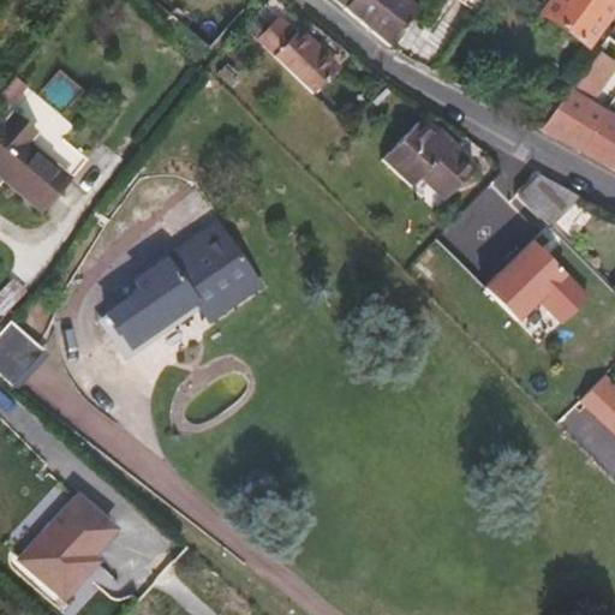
[(351,0),(346,7),(363,23),(392,48),(415,13),(419,6),(411,0),(351,0)]
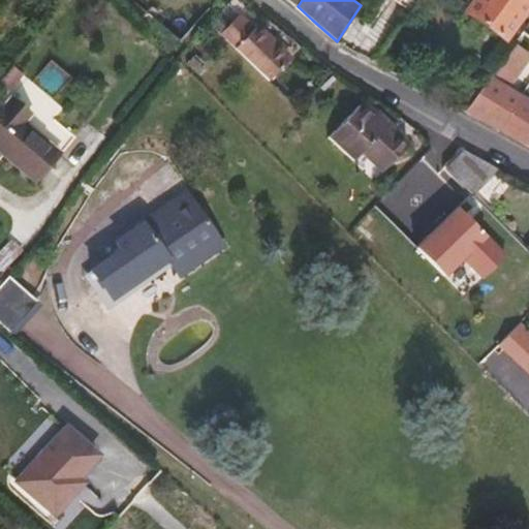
[(528,5),(528,0),(472,0),(465,10),(504,39),(528,5)]
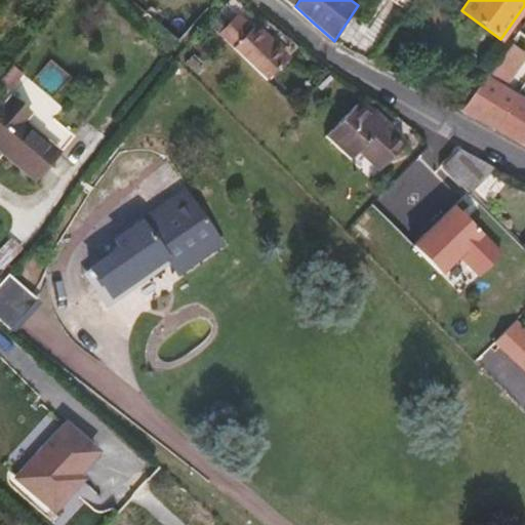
[(228,24),(218,33),(268,80),(288,59),(254,27),(260,21),(244,6),(228,24)]
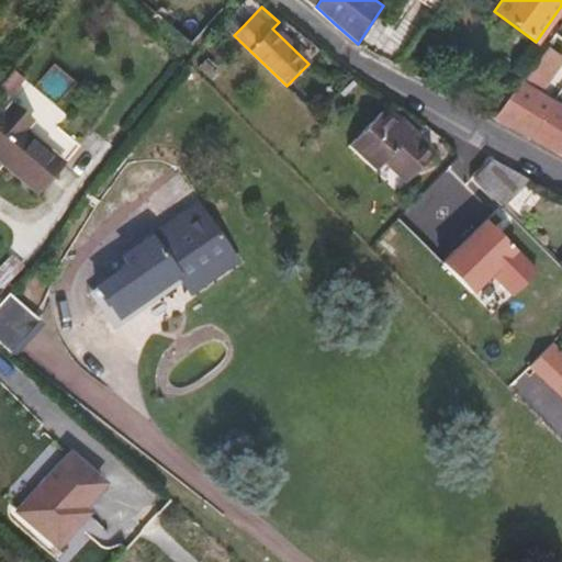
[(244,25),(227,9),(218,20),(234,35),(244,25)]
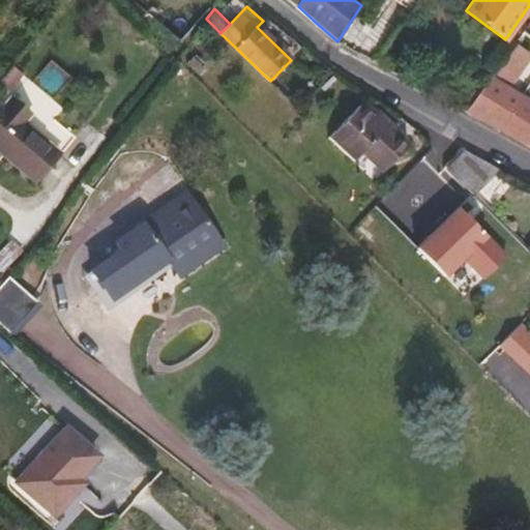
[(529,53),(516,42),(466,111),(529,145),(529,104),(522,98),(508,89),(529,58),(529,53)]
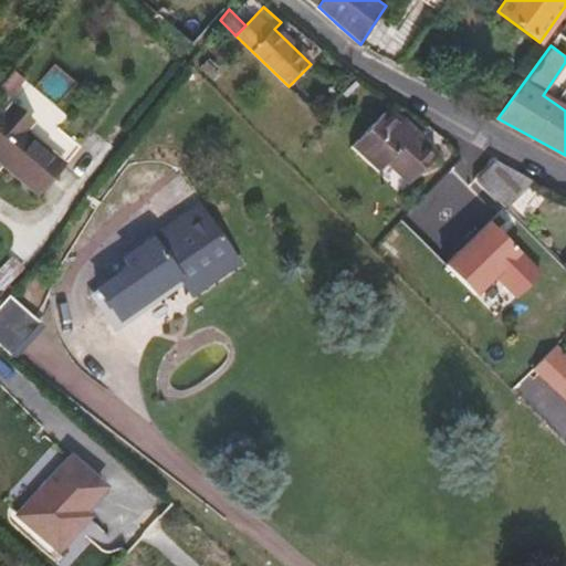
[(11,104),(0,116),(0,161),(37,194),(61,166),(23,134),(32,123),(11,104)]
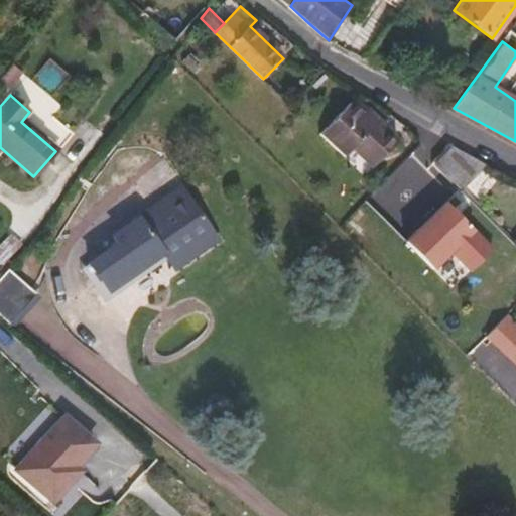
[(364,113),(352,101),(319,134),(344,157),(354,147),(362,138),(383,158),(399,141),(367,111),(364,113)]
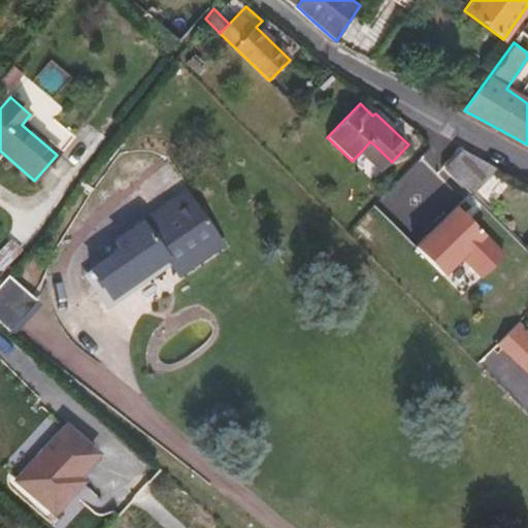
[(370,141),(362,151),(383,171),(392,162),(370,141)]
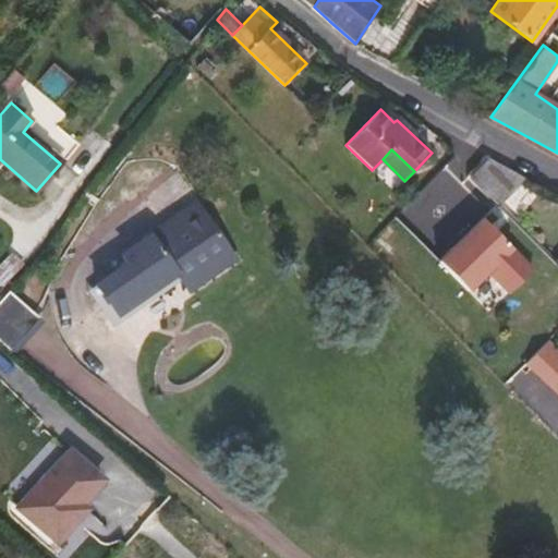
[(526,179),(485,156),(469,174),(483,189),(499,205),(502,208),(526,179)]
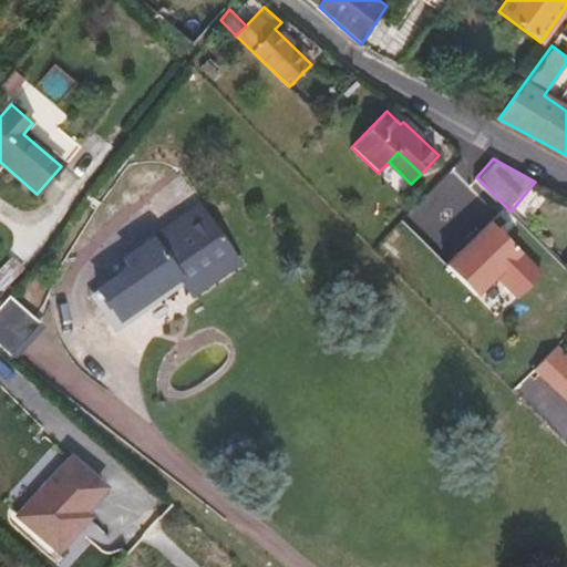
[(507,208),(491,192),(484,198),(501,215),(507,208)]
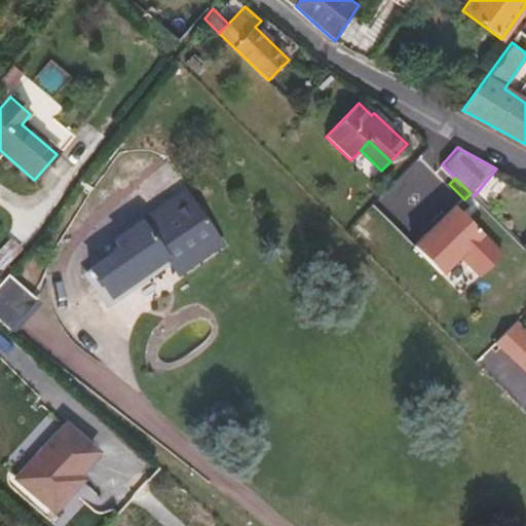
[(185,192),(116,241),(121,250),(89,272),(109,300),(168,258),(178,272),(220,242),(185,192)]
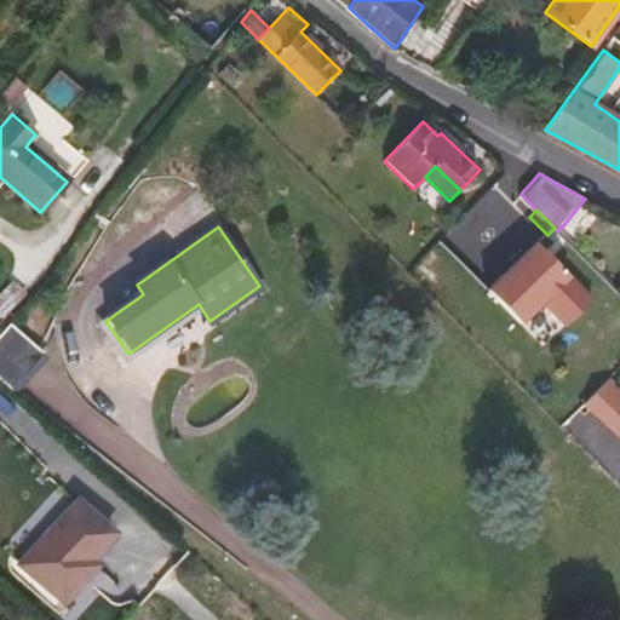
[(535,244),(488,291),(521,323),(541,303),(566,326),(591,300),(535,244)]
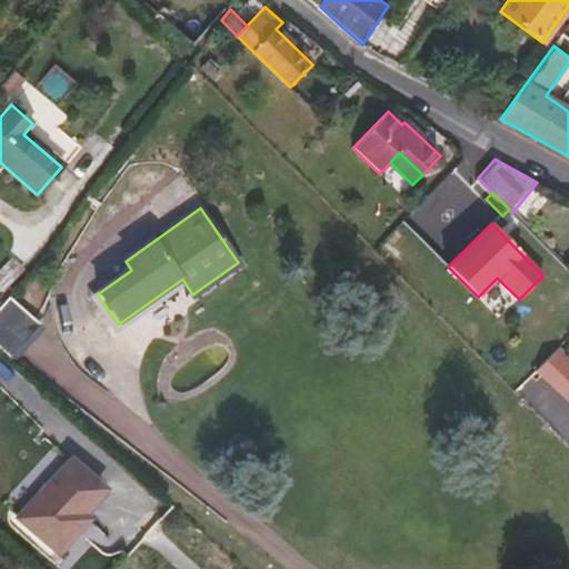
[(11,296),(0,308),(0,343),(15,357),(29,340),(42,325),(11,296)]
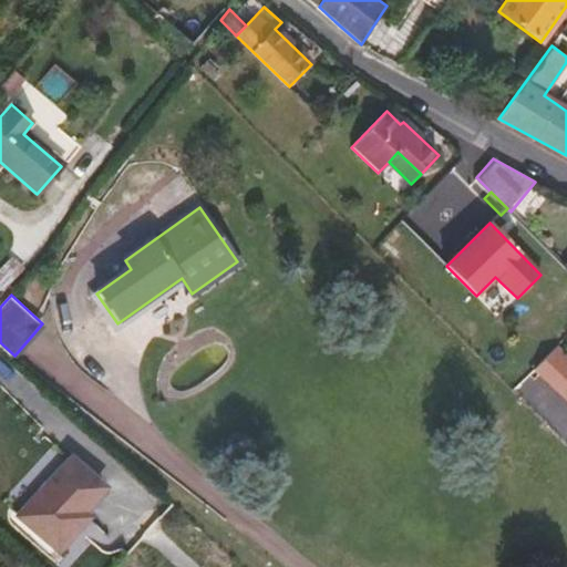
[(534,369),(566,400),(566,353),(557,344),(534,369)]
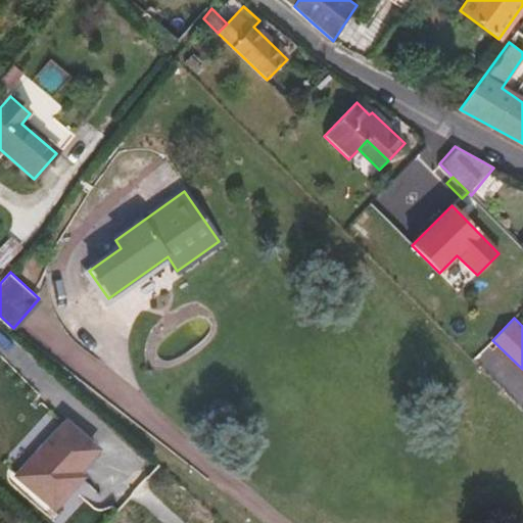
[(19,476),(54,507),(72,487),(66,482),(96,449),(65,423),(31,463),(19,476)]
